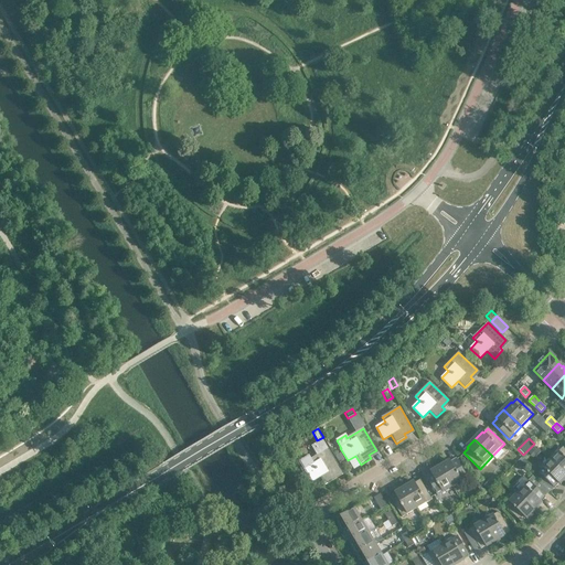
[(341,471),(322,440),(311,446),(317,456),(309,460),(308,457),(300,461),(311,482),(320,477),(324,486),(334,479),(333,476),(341,471)]
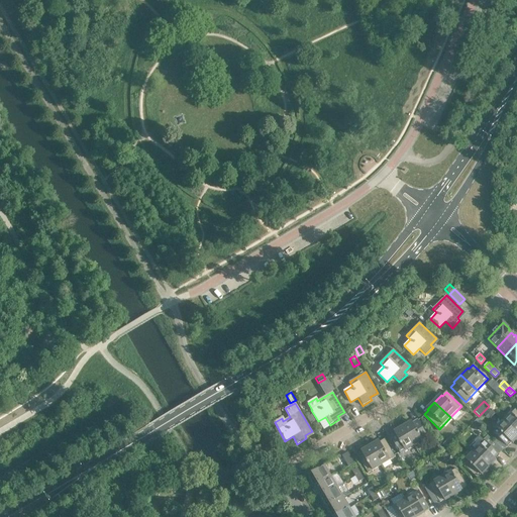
[(516,411),(515,410),(504,421),(516,433),(516,411)]
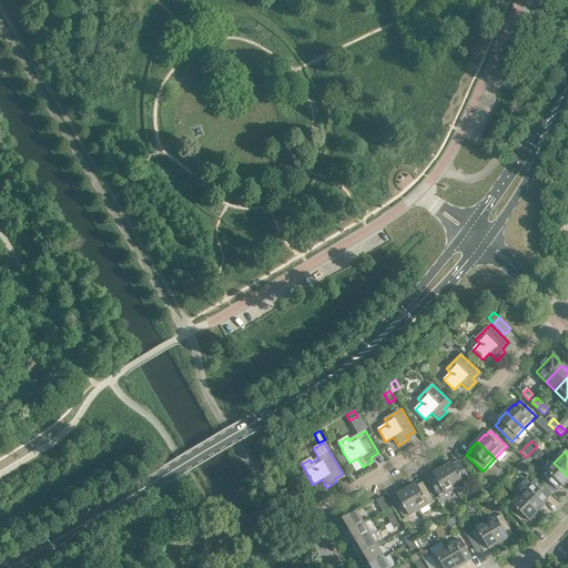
[(453,464),(443,469),(456,490),(470,482),(459,462),(454,465),(453,464)]
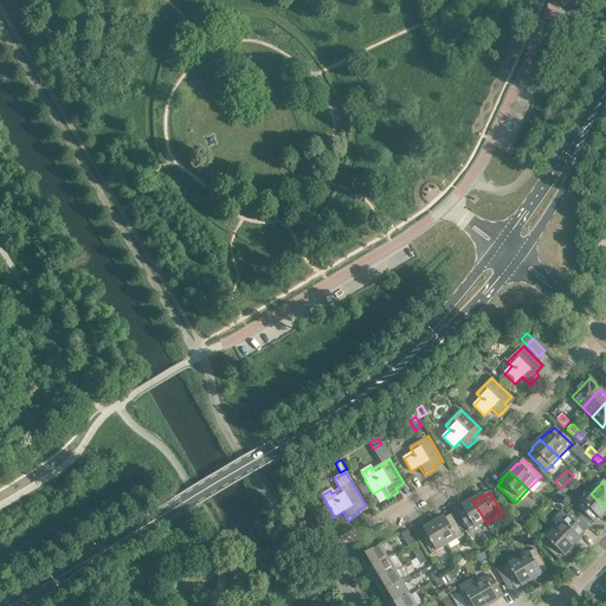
[(605,515),(605,508),(591,494),(578,507),(595,523),(600,519),(601,520),(605,515)]
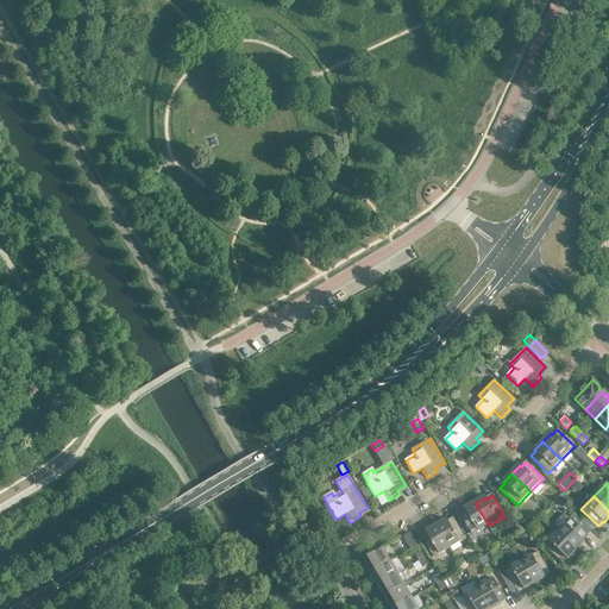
[(489,526),(475,503),(465,509),(465,510),(459,514),(472,535),(489,526)]
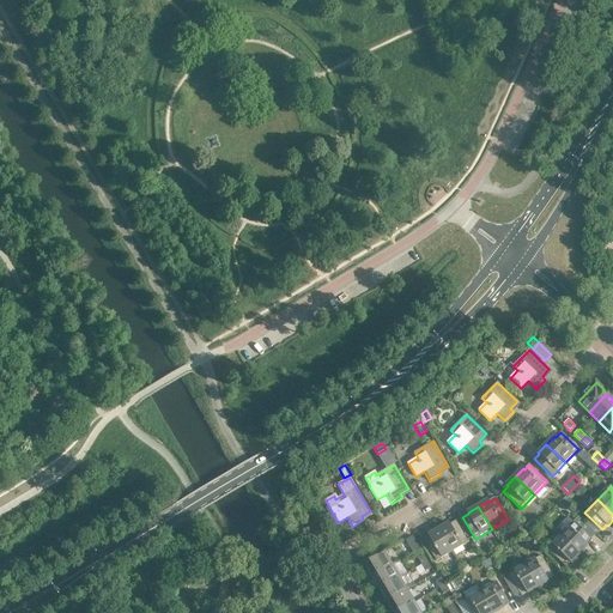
[(556,532),(562,536),(581,554),(589,546),(588,545),(593,540),(569,517),(556,532)]
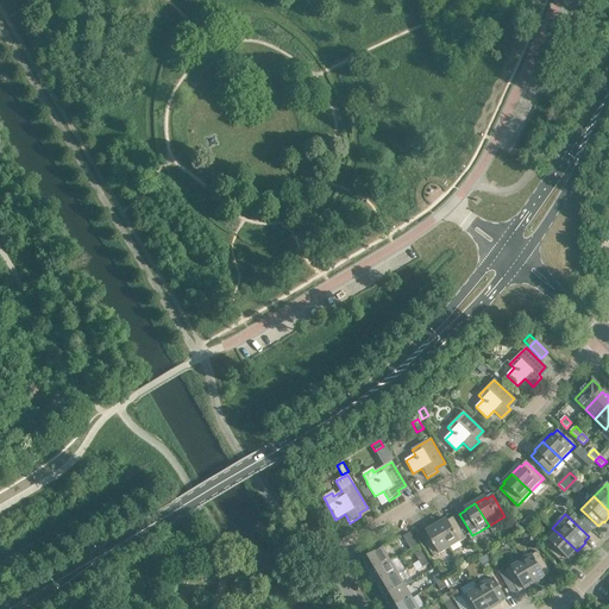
[(446,520),(437,526),(450,548),(466,539),(453,518),(447,521),(446,520)]
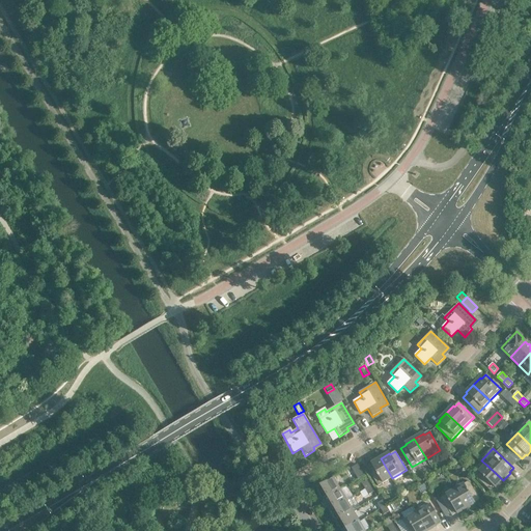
[(392,478),(381,458),(371,464),(372,465),(367,468),(378,486),(392,478)]
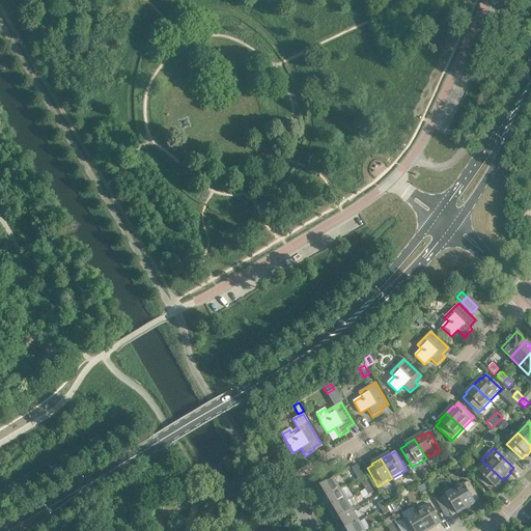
[(364,475),(358,465),(352,468),(358,479),(364,475)]
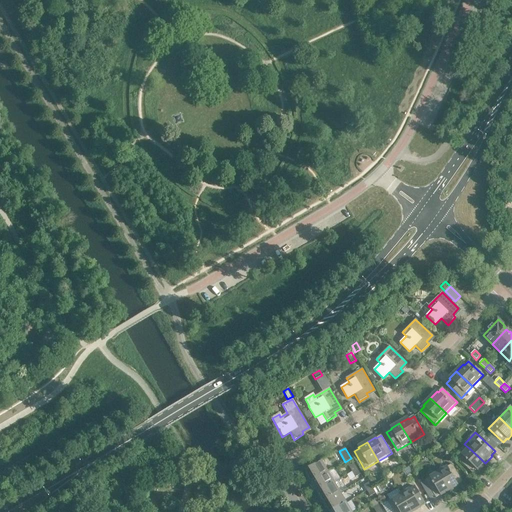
[(485,463),(469,448),(458,459),(473,474),(477,470),(485,463)]
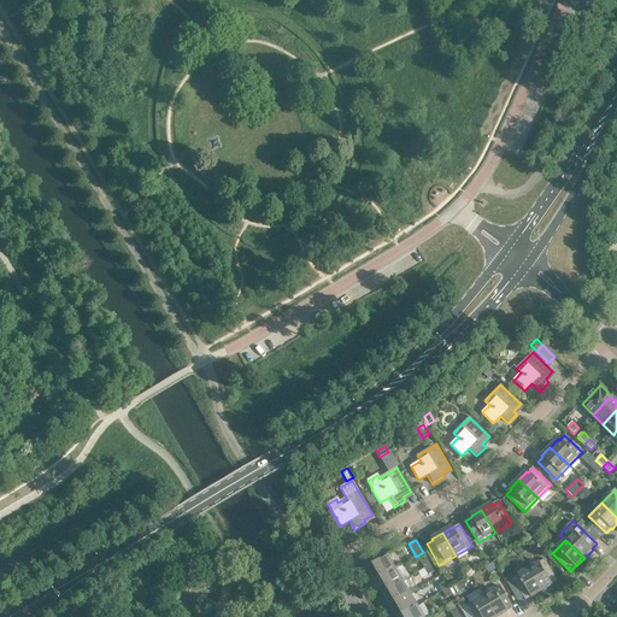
[(372,575),(376,581),(395,569),(388,556),(368,568),(370,570),(369,571),(371,576),(372,575)]
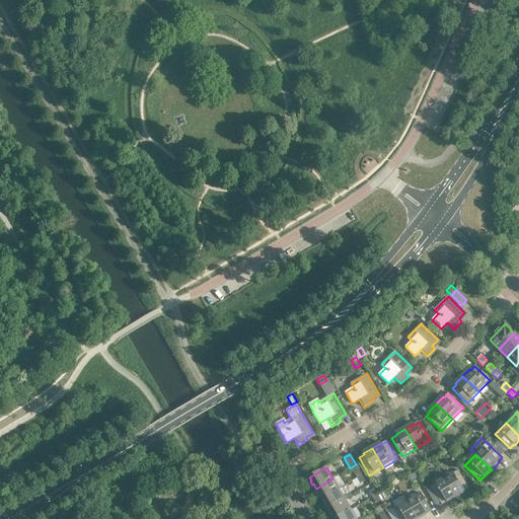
[(362,475),(359,469),(354,472),(357,478),(362,475)]
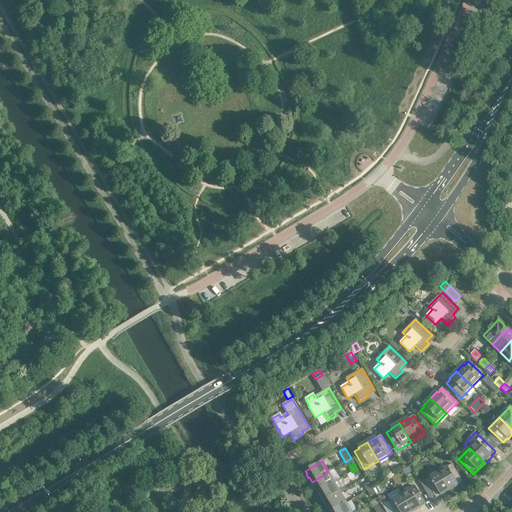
[(452,464),(439,472),(450,491),(459,486),(458,485),(463,482),(452,464)]
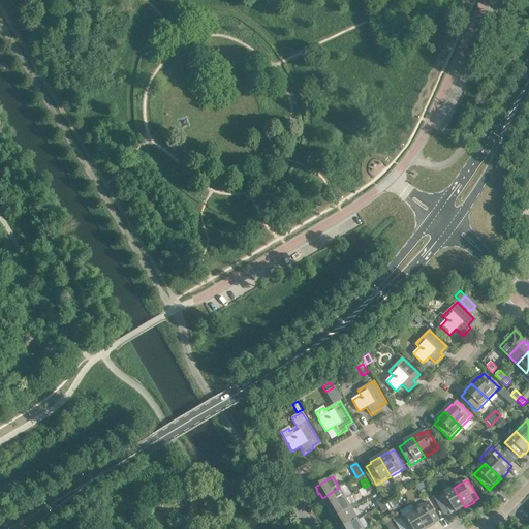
[(373,490),(369,485),(364,488),(367,493),(373,490)]
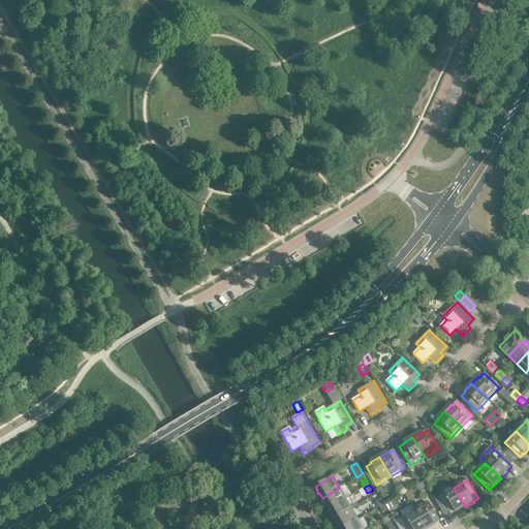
[(345,498),(339,488),(322,498),(323,500),(322,500),(324,504),(325,503),(329,508),(345,498)]
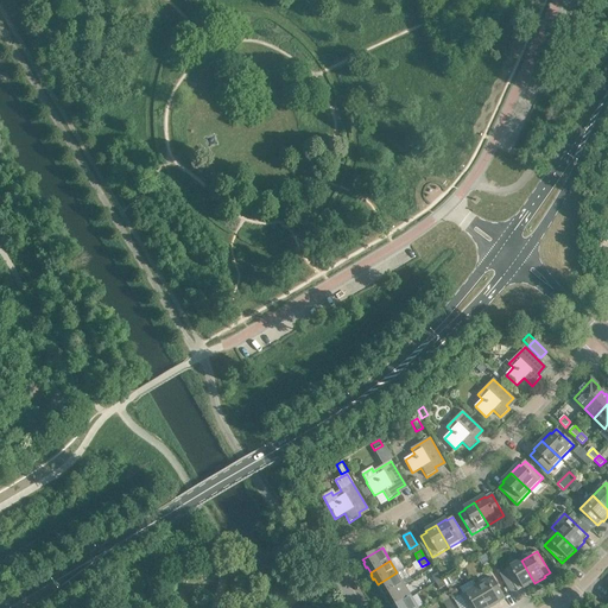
[(534,583),(521,561),(505,570),(518,591),(524,588),(524,589),(534,583)]
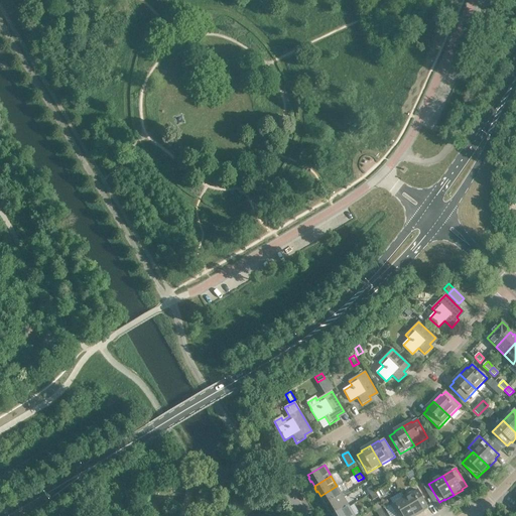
[(344,497),(337,486),(320,496),(321,498),(320,498),(323,502),(324,502),(327,507),(344,497)]
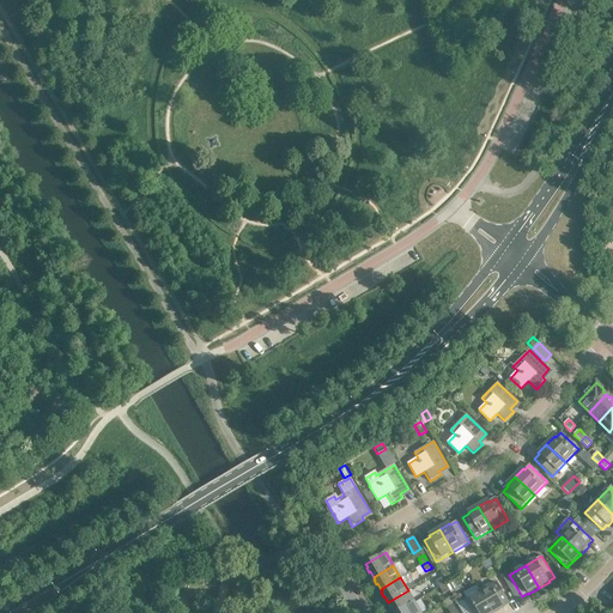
[(436,582),(439,588),(445,584),(442,577),(436,582)]
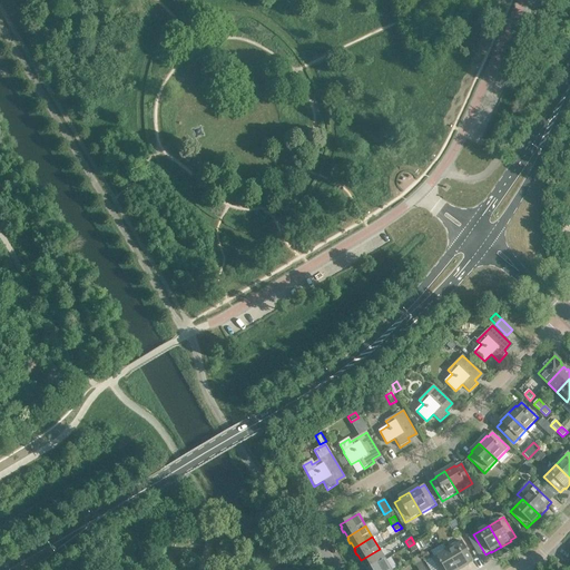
[(462,541),(446,550),(458,569),(461,569),(469,566),(468,564),(473,561),(462,541)]
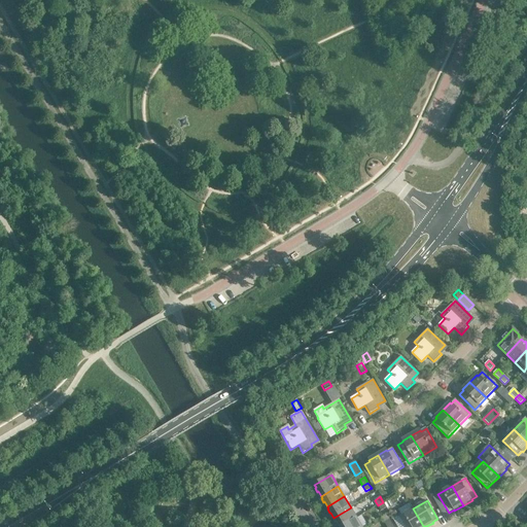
[(386,507),(383,502),(378,505),(381,511),(386,507)]
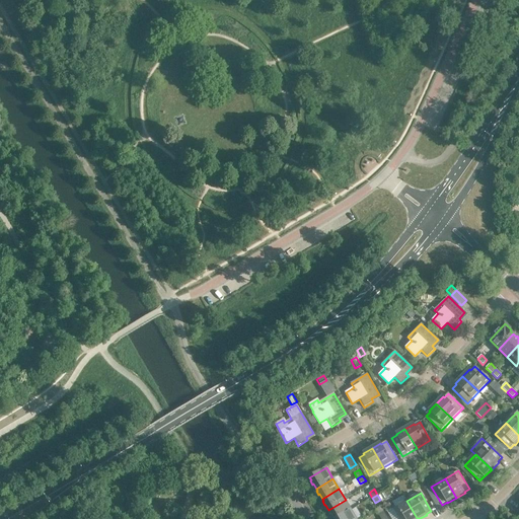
[(336,518),(352,510),(346,500),(328,510),(329,511),(328,512),(330,516),(331,515),(334,518),(336,518)]
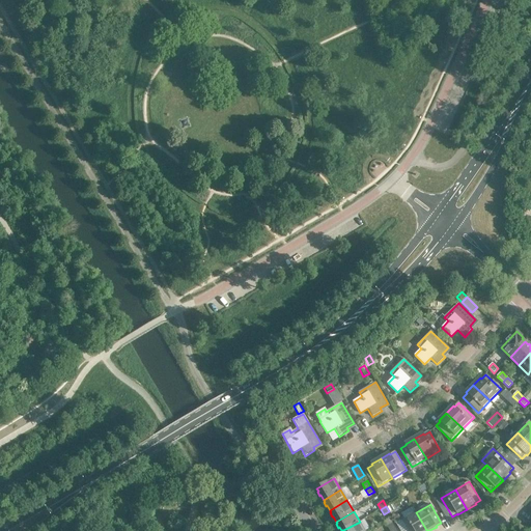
[(426,530),(416,512),(402,521),(408,530),(426,530)]
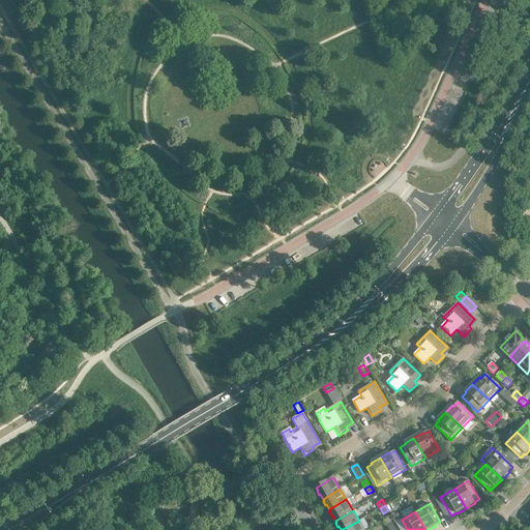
[(364,529),(359,521),(343,529),(364,529)]
